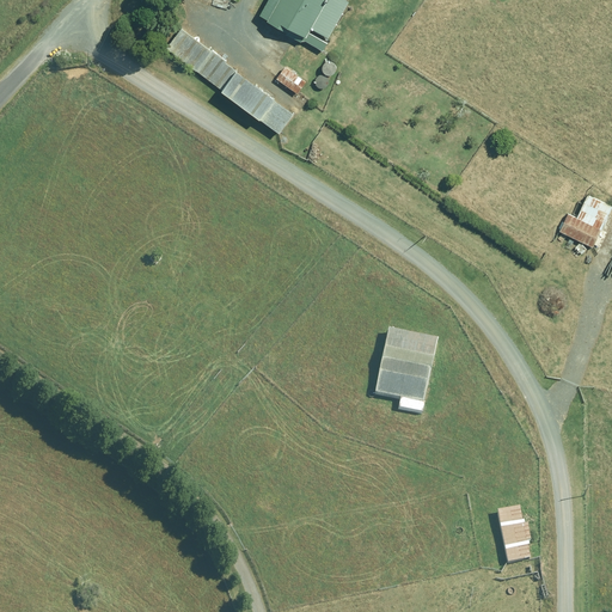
[(310,29),(325,38),(348,0),(265,0),(257,16),(301,42),(310,29)]
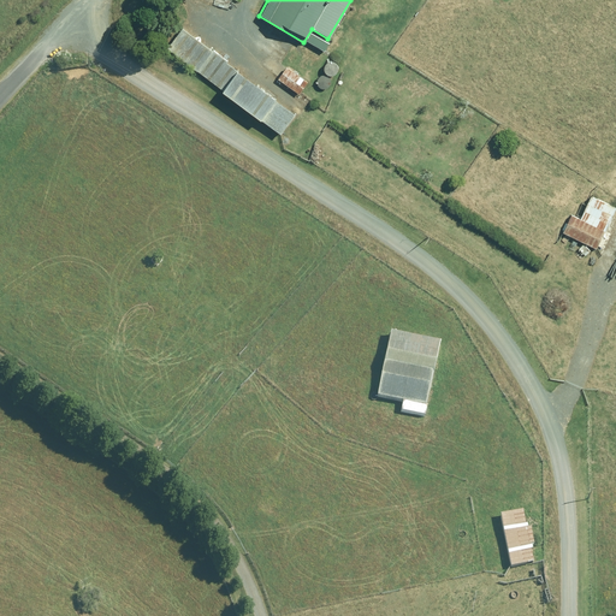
[(167,49),(279,134),(295,112),(181,30),(167,49)]
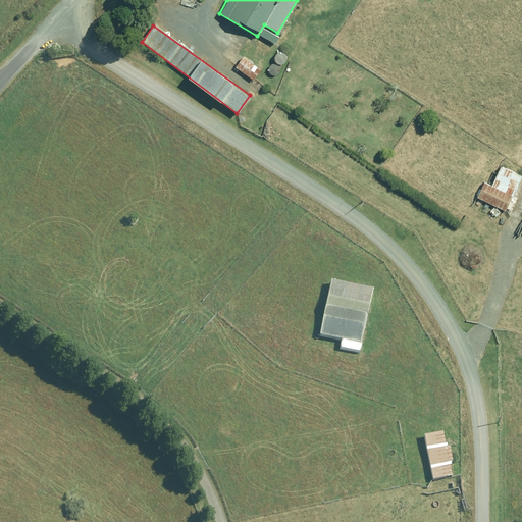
[(243,57),(235,67),(252,80),(260,69),(243,57)]
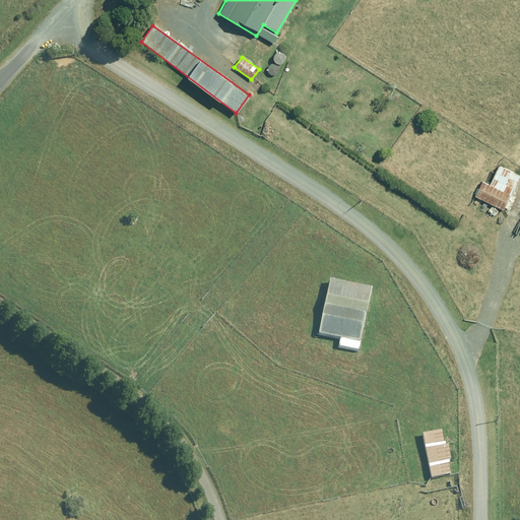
[(490,184),(482,180),(474,195),(502,209),(519,175),(499,164),(490,184)]
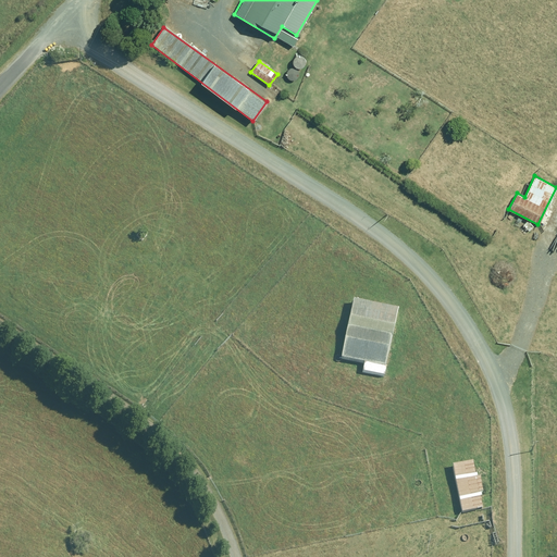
[(396,311),(351,301),(339,358),(384,368),(396,311)]
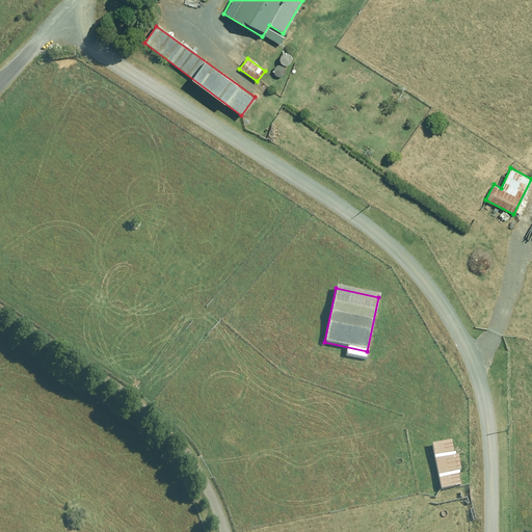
[(460,487),(452,442),(431,446),(440,490),(460,487)]
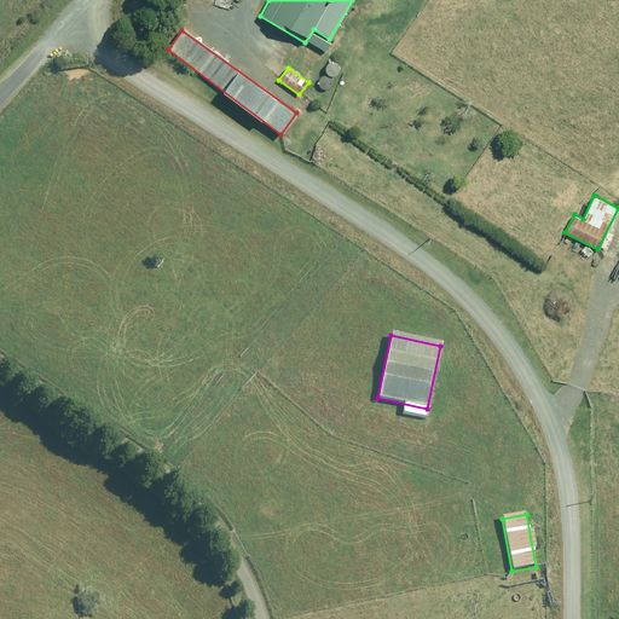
All buildings are outlined.
